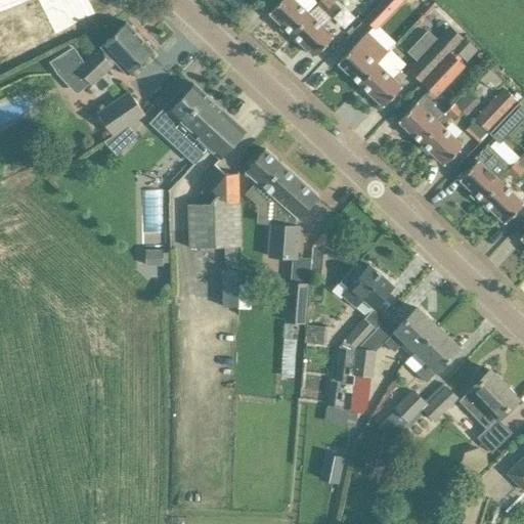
[(0,0),(0,11),(29,0),(0,0)]
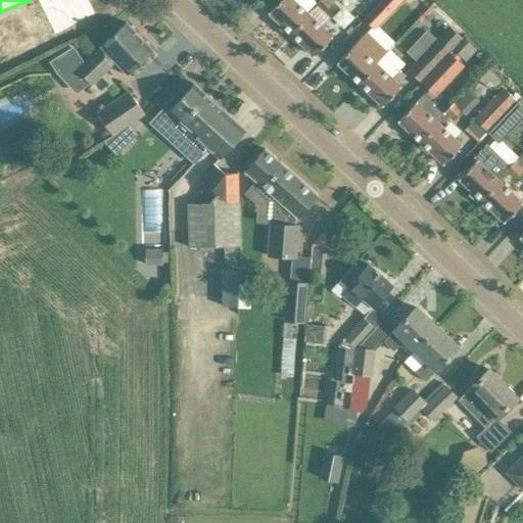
[(36,0),(54,34),(94,14),(87,0),(36,0)]
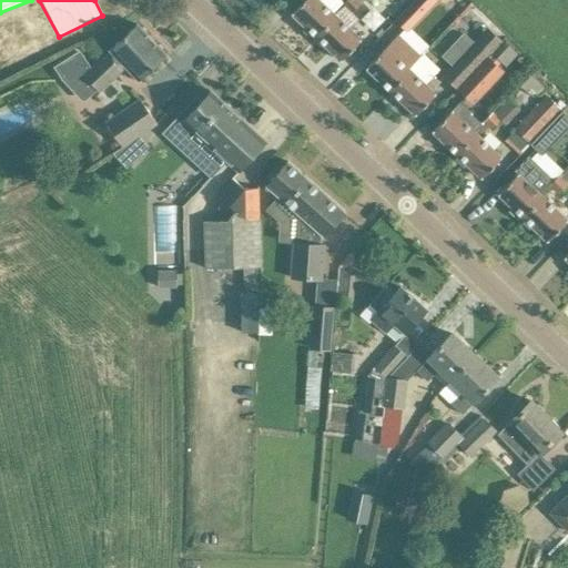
[(318,0),(304,0),(292,13),(316,37),(327,24),(324,20),(332,12),(318,0)]
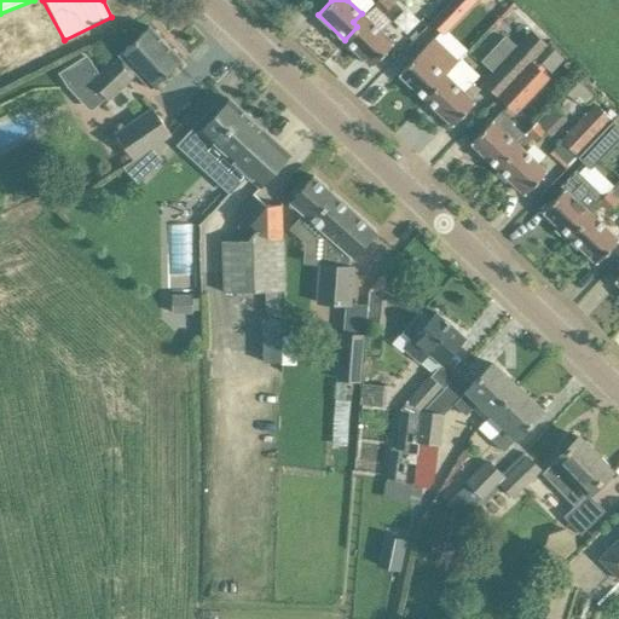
[(388,0),(377,0),(374,4),(383,13),(393,4),(388,0)]
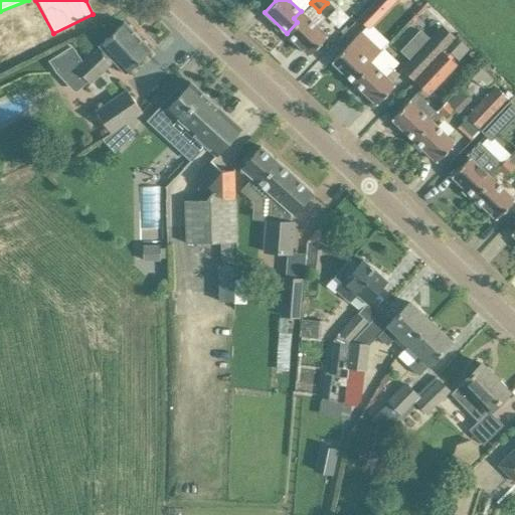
[(375,0),(359,18),(370,29),(396,0),(375,0)]
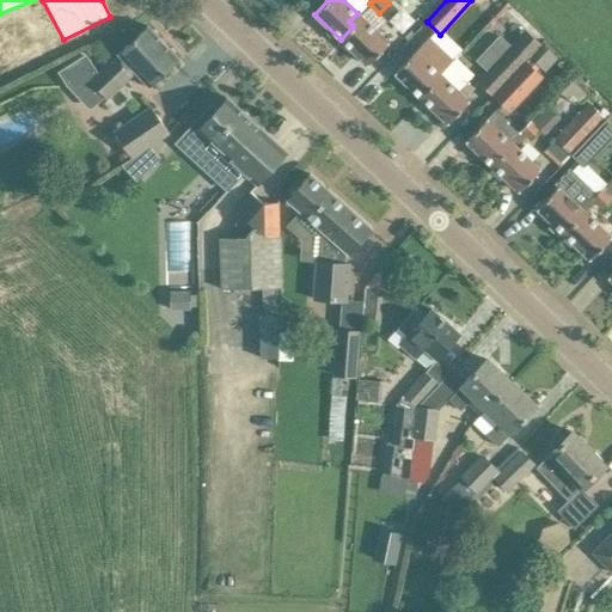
[(353,26),(341,40),(367,65),(384,48),(389,43),(357,13),(349,22),(353,26)]
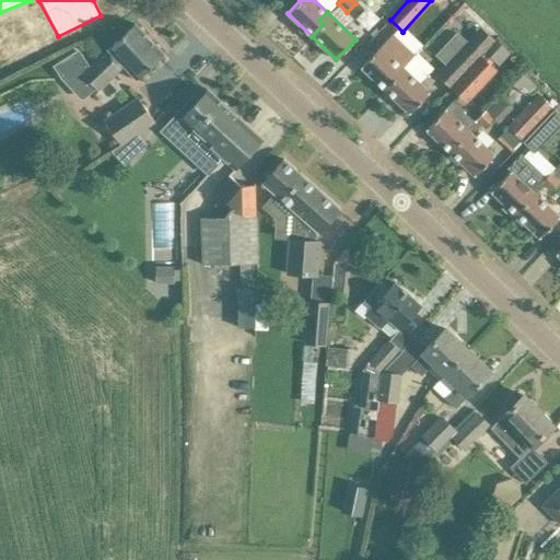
[(164,54),(136,23),(90,67),(78,50),(53,66),(61,80),(63,82),(80,72),(97,91),(124,67),(136,80),(164,54)]
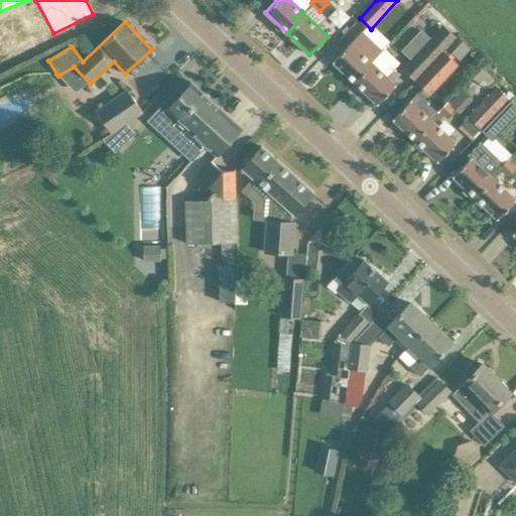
[(362,68),(380,49),(361,31),(350,43),(347,46),(333,61),(355,83),(366,72),(362,68)]
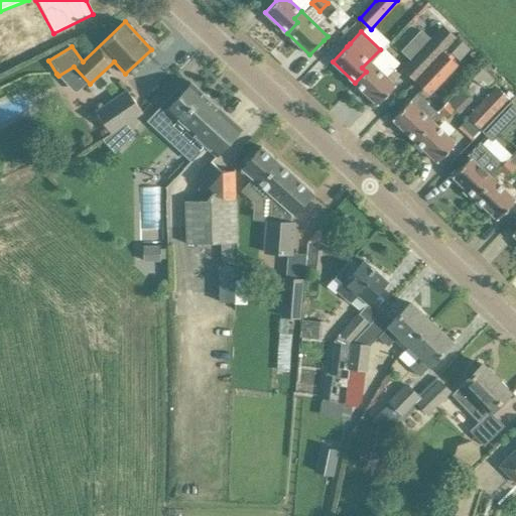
[(419,75),(441,51),(425,34),(402,58),(419,75)]
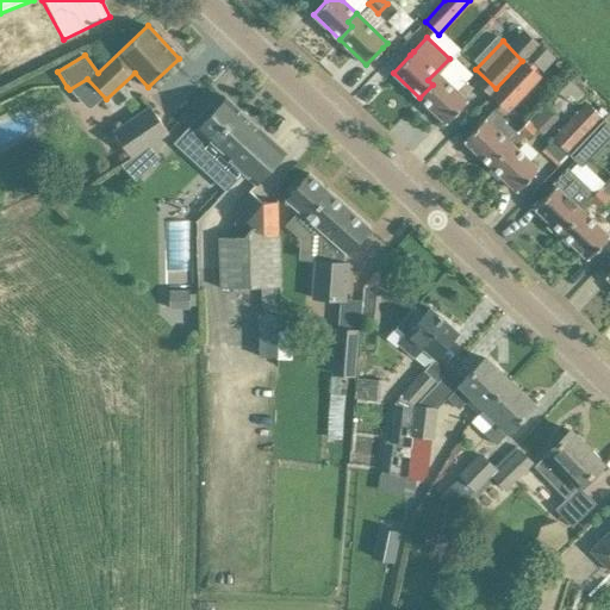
[(456,92),(472,74),(455,57),(452,61),(449,58),(428,80),(433,85),(419,98),(447,123),(462,106),(466,101),(456,92)]
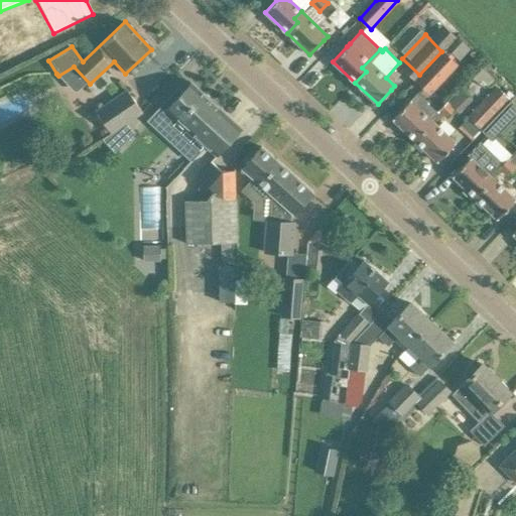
[(453,60),(442,51),(441,51),(419,75),(419,76),(414,80),(430,95),(458,66),(453,60)]
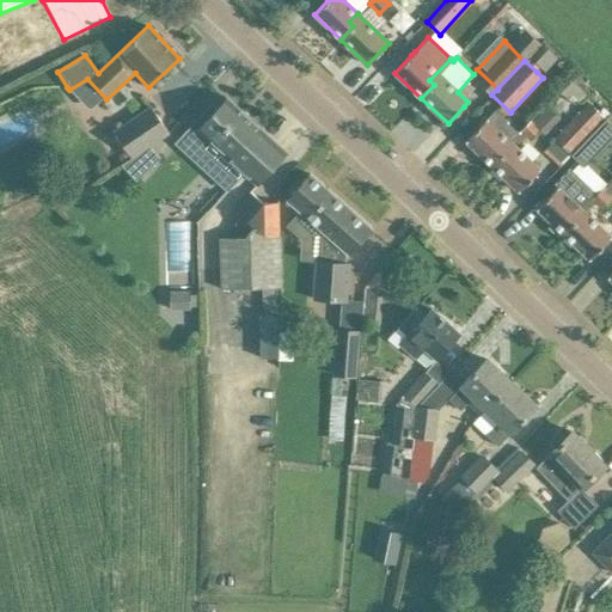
[(258,185),(271,170),(287,152),(225,99),(216,109),(212,105),(177,144),(193,158),(208,141),(222,154),(258,185)]
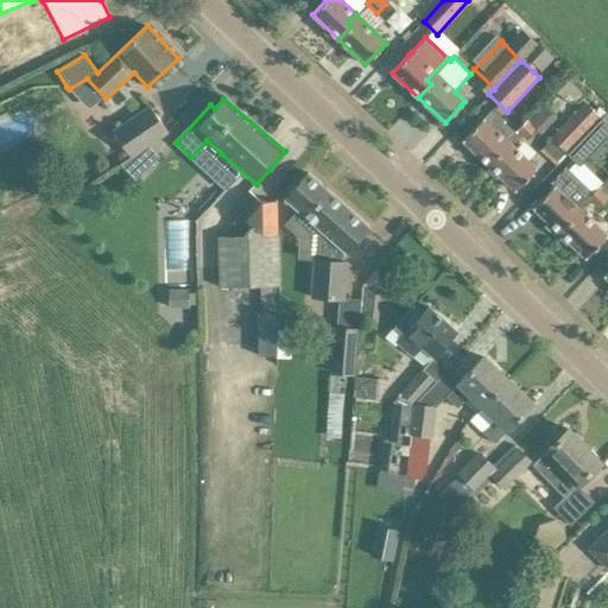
[(550,135),(567,152),(601,119),(584,102),(550,135)]
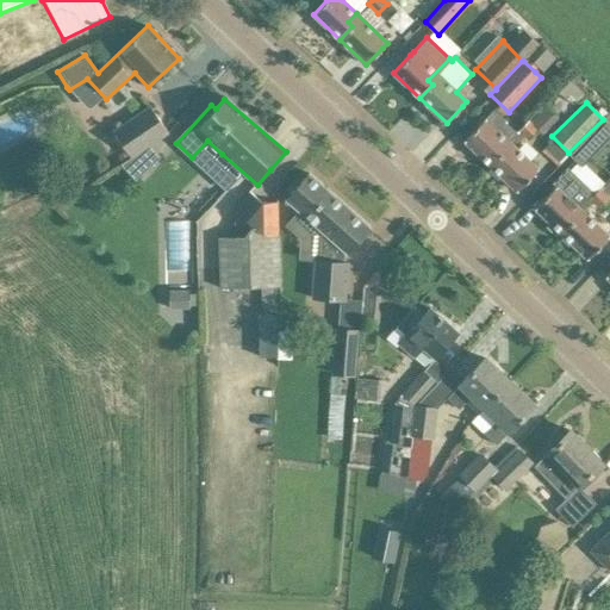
[(113,131),(131,157),(148,147),(168,132),(150,106),(131,119),(113,131)]
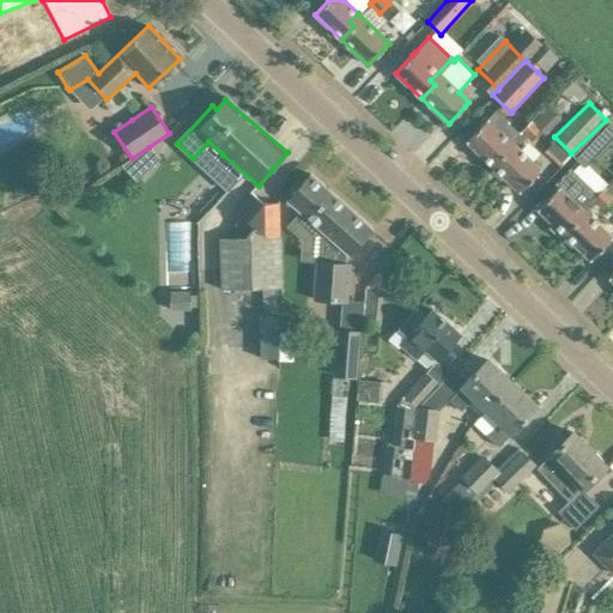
[(0,122),(0,147),(41,129),(30,109),(0,122)]
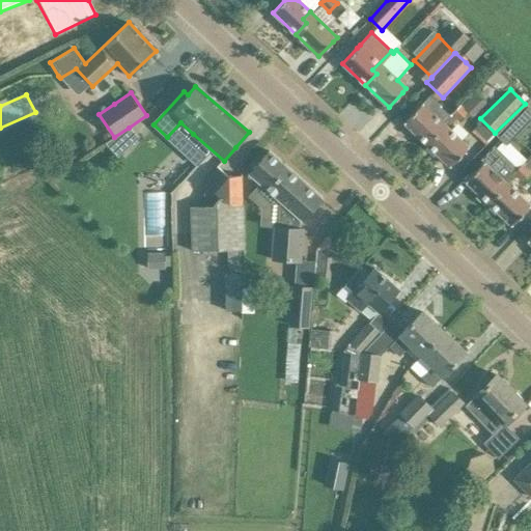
[(442,121),(449,114),(429,96),(418,107),(404,122),(427,144),(434,137),(430,132),(442,121)]
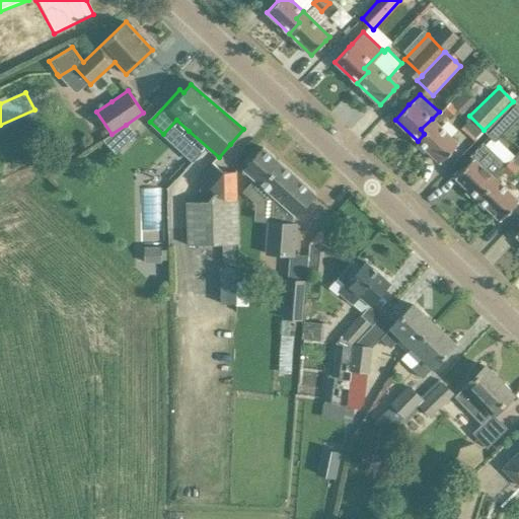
[(518,97),(486,132),(497,142),(518,119),(518,97)]
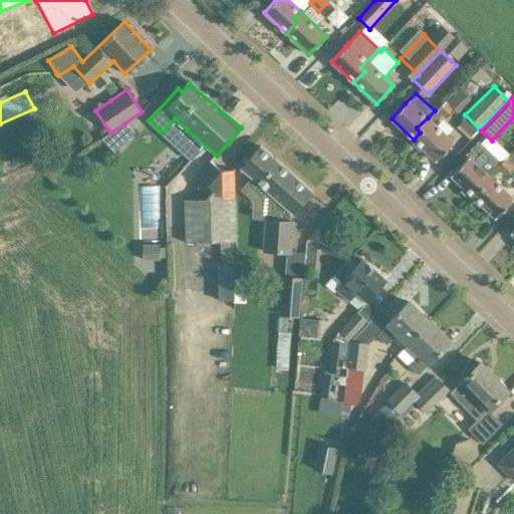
[(445,118),(452,110),(443,101),(435,110),(437,112),(444,119),(445,118)]
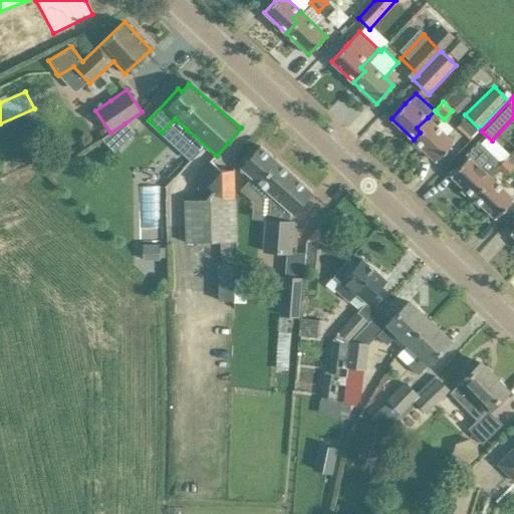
[(453,143),(434,123),(428,117),(417,127),(420,133),(414,140),(436,161),(450,147),(453,143)]
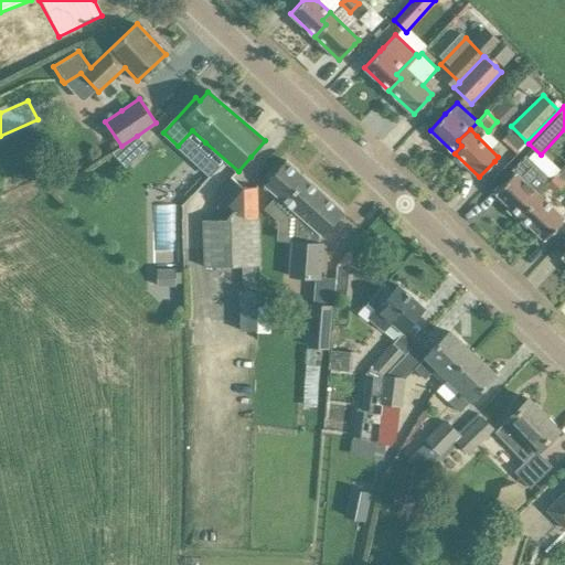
[(137,136),(121,146),(123,147),(112,156),(125,169),(148,148),(137,136)]
